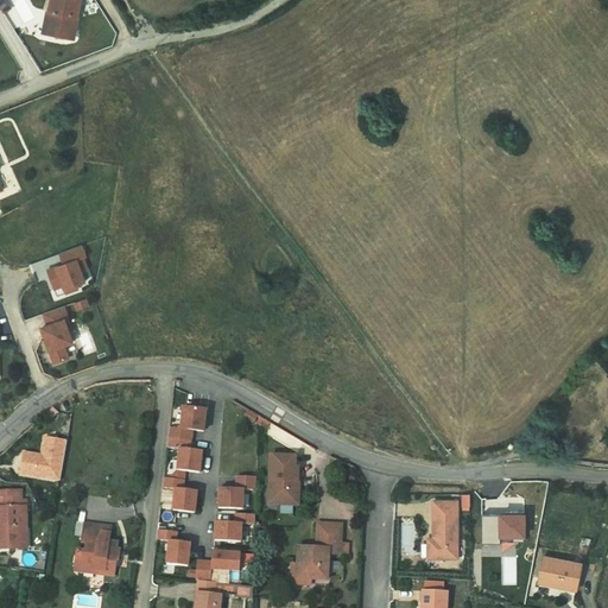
[(80,0),(51,0),(49,11),(54,12),(49,33),(67,37),(68,29),(75,30),(77,20),(75,20),(76,17),(77,17),(80,0)]
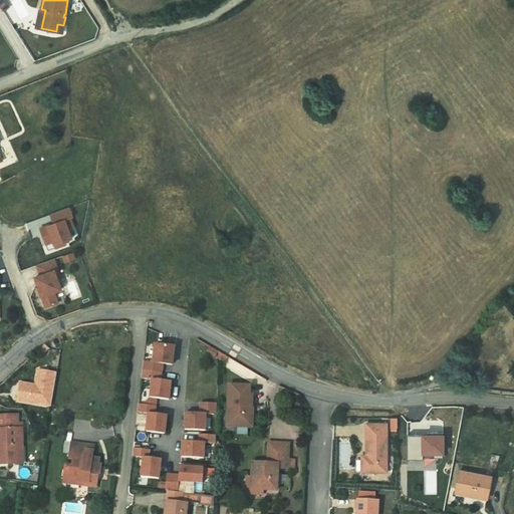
[(41,28),(45,10),(41,9),(40,9),(36,28),(41,28)]
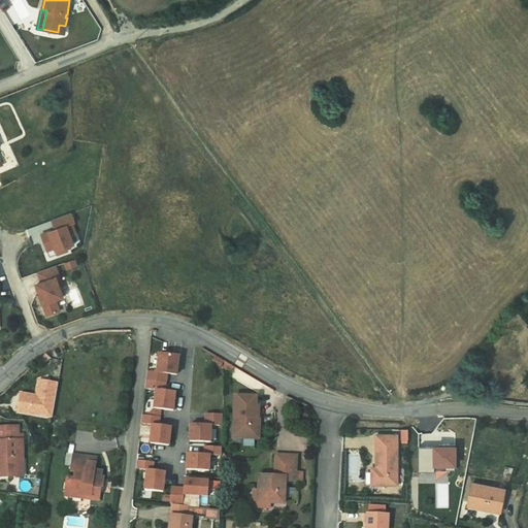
[(71,212),(52,220),(55,230),(41,234),(46,251),(55,248),(57,255),(67,251),(66,248),(73,244),(70,235),(75,233),(72,224),(75,223),(71,212)]
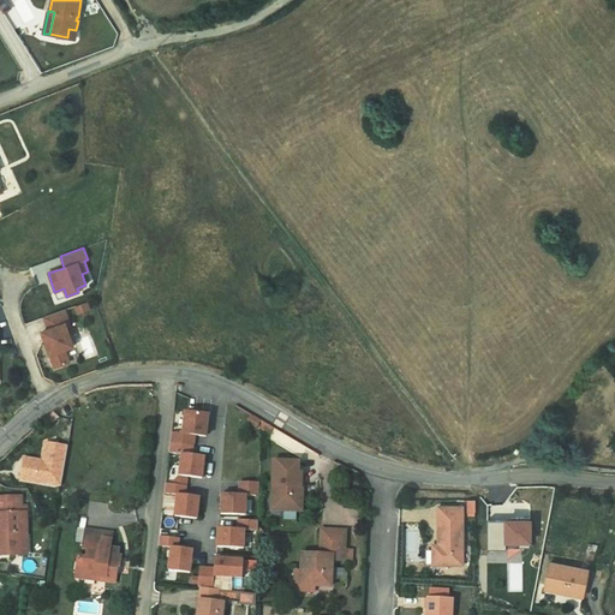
[(57,257),(41,266),(45,272),(60,263),(57,257)]
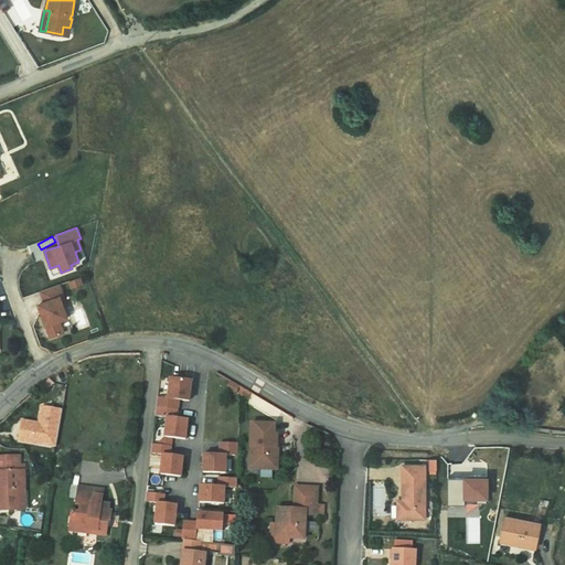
[(59,265),(50,268),(53,275),(61,273),(59,265)]
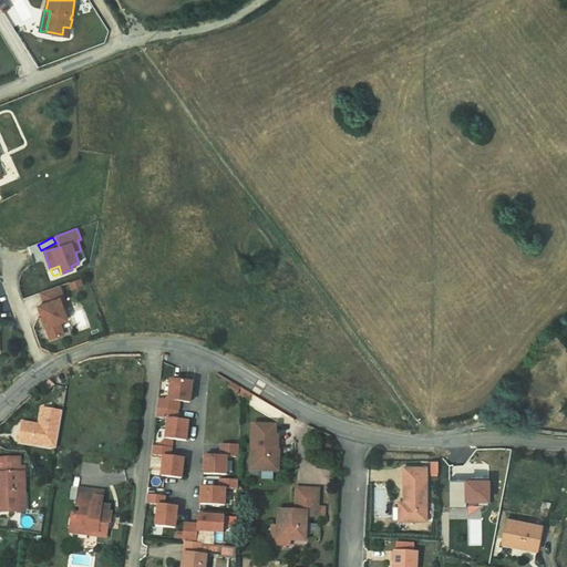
[(80,279),(70,282),(72,289),(82,286),(80,279)]
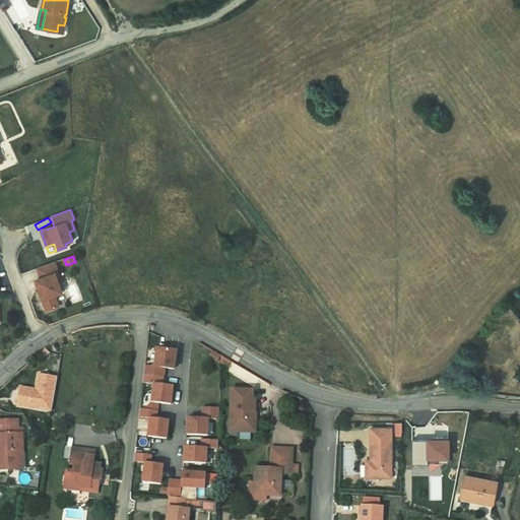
[(55,262),(38,268),(42,278),(36,280),(39,288),(47,311),(58,307),(55,296),(62,294),(58,282),(55,274),(59,273),(55,262)]
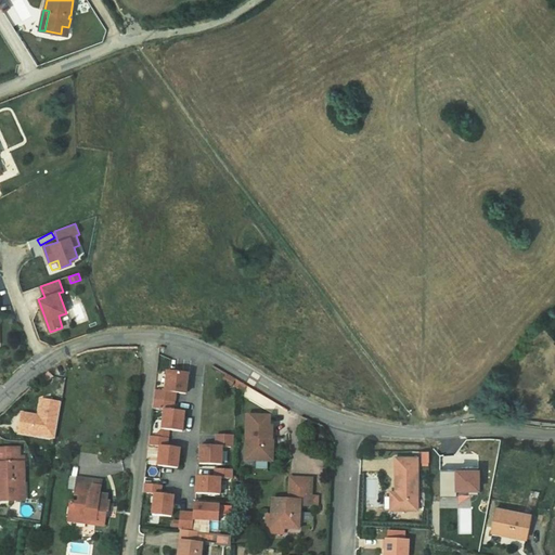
[(554,347),(541,330),(534,335),(550,352),(554,348),(554,347)]
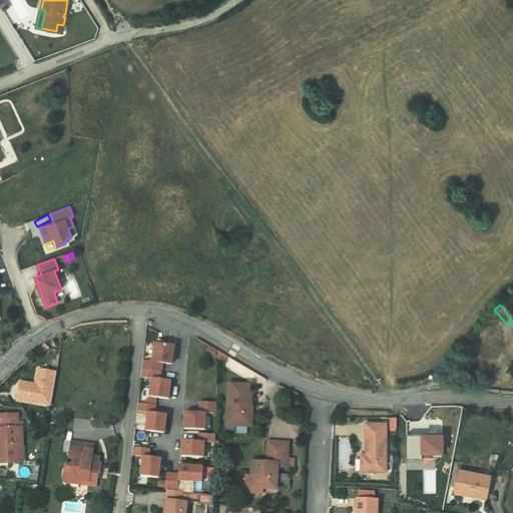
[(143,360),(142,369),(161,371),(162,363),(172,364),(174,346),(155,344),(153,361),(143,360)]
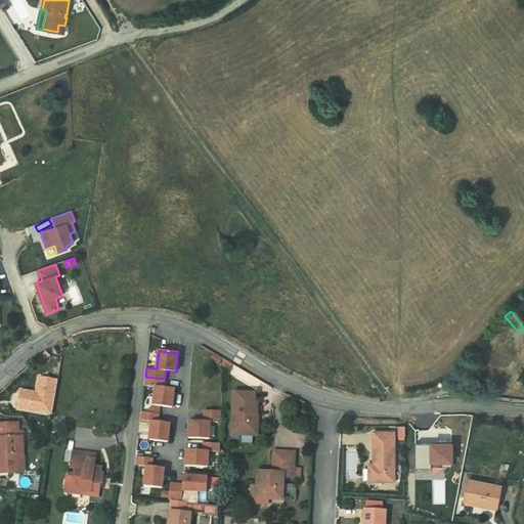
[(211,360),(218,364),(222,357),(215,353),(211,360)]
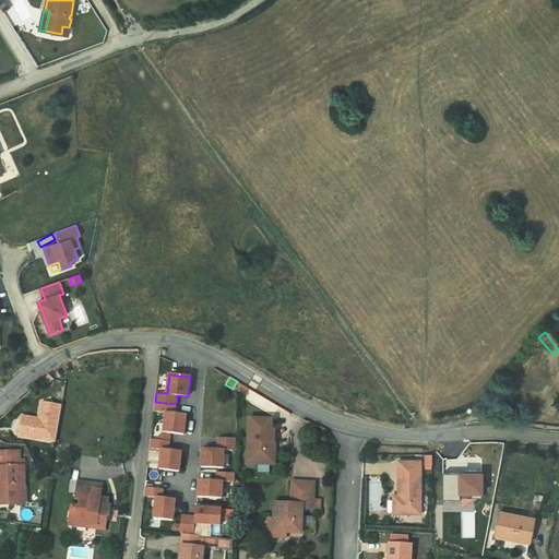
[(249,388),(241,383),(238,390),(245,394),(249,388)]
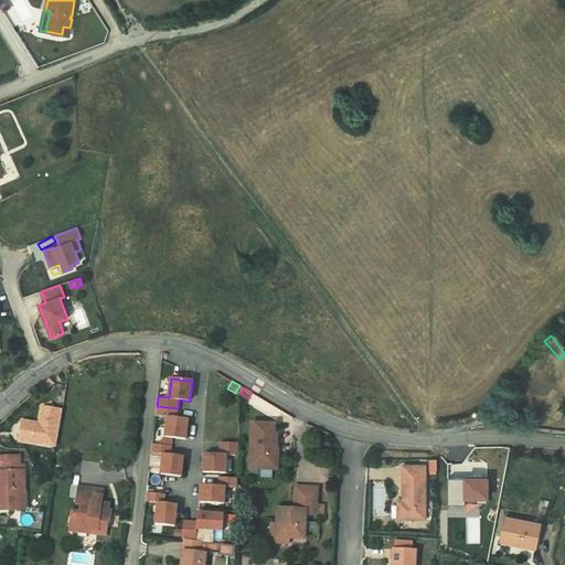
[(40,392),(34,397),(40,404),(45,398),(40,392)]
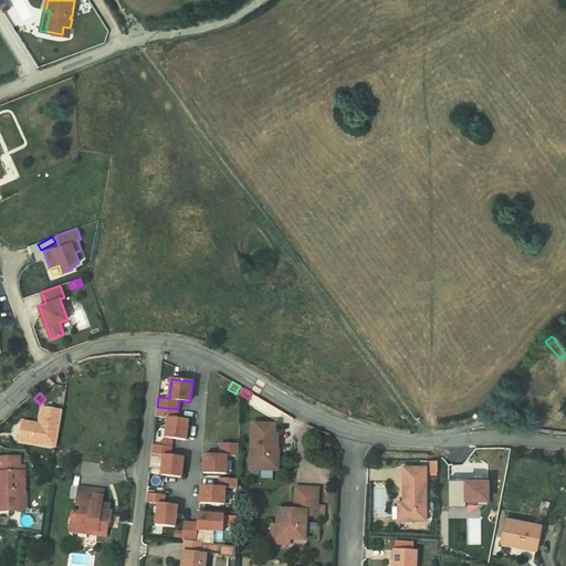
[(178,409),(157,407),(156,417),(168,418),(166,438),(187,440),(189,420),(177,418),(178,409)]
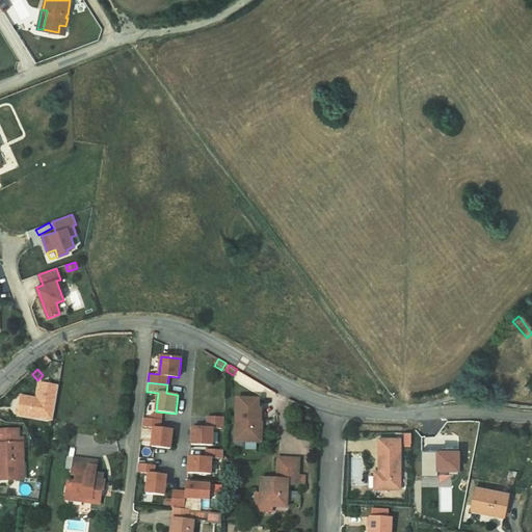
[(40,383),(37,399),(22,396),(19,415),(53,420),(58,387),(40,383)]
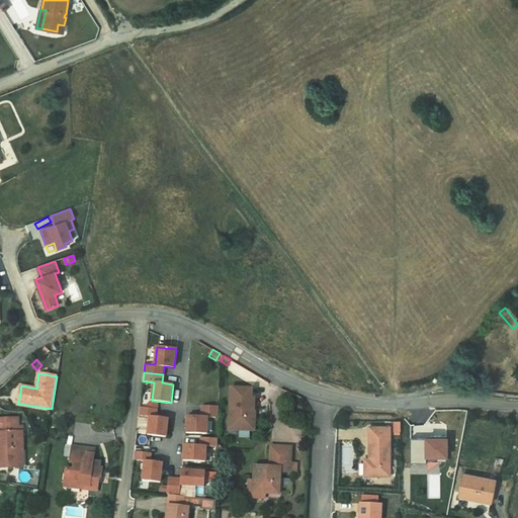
[(252,389),(231,387),(230,419),(236,419),(235,430),(255,430),(255,416),(254,416),(254,398),(252,398),(252,389)]
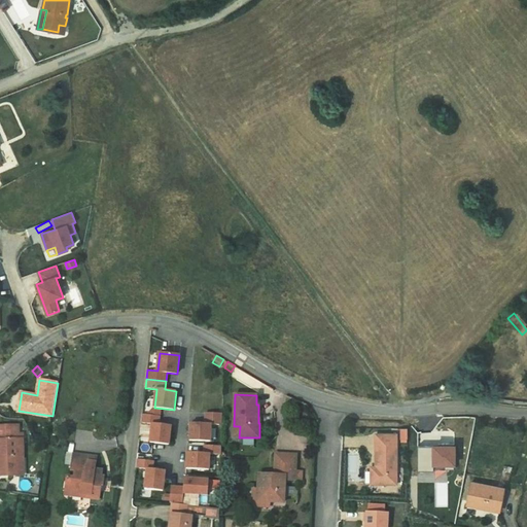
[(206,424),(190,423),(190,441),(211,442),(211,424),(222,425),(222,414),(206,413),(206,424)]
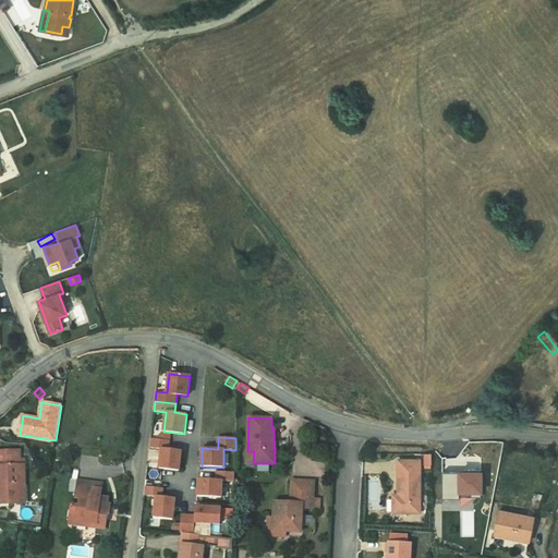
[(169,440),(150,438),(149,448),(161,449),(159,469),(179,471),(182,450),(169,449),(169,440)]
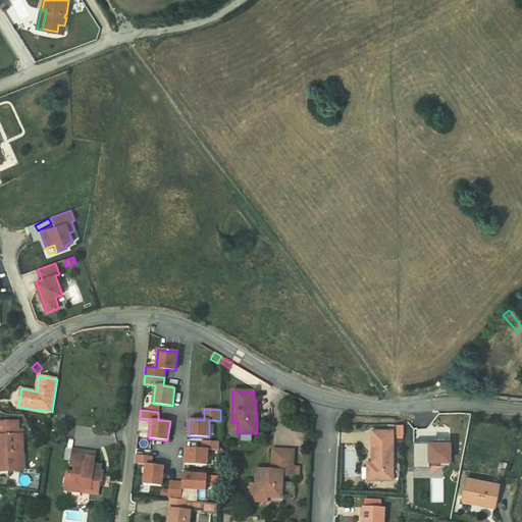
[(0,470),(19,470),(19,454),(22,454),(22,435),(18,435),(18,430),(18,422),(0,422),(0,470)]
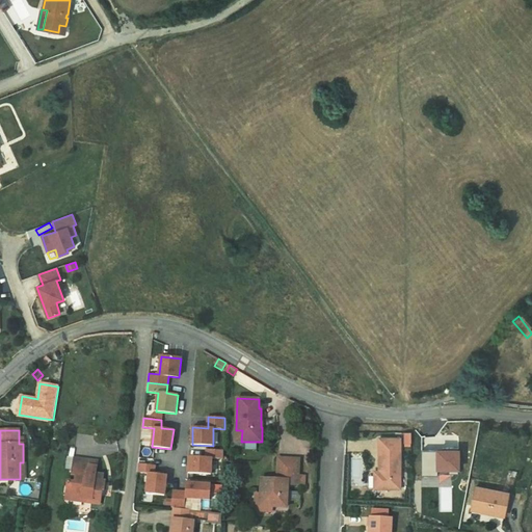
[(379,488),(400,488),(400,439),(379,439),(379,472),(379,488)]
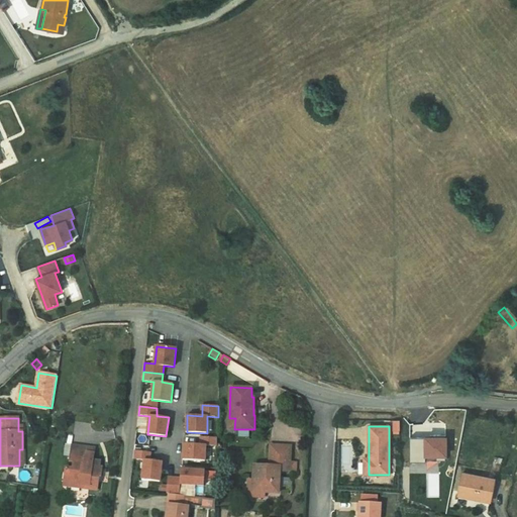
[(201,444),(184,443),(183,459),(205,460),(206,445),(217,446),(217,438),(201,436),(201,444)]
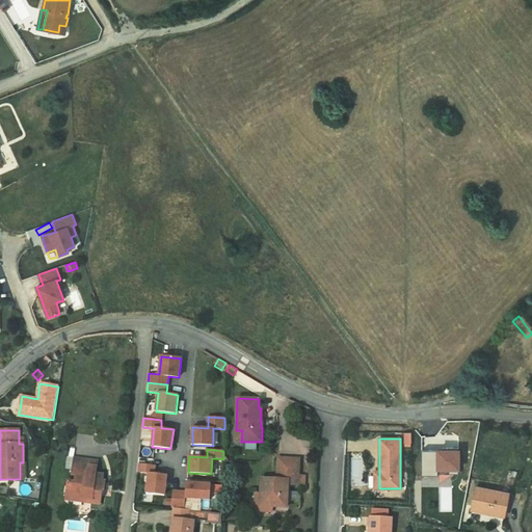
[(459,451),(436,451),(437,472),(459,472),(459,451)]
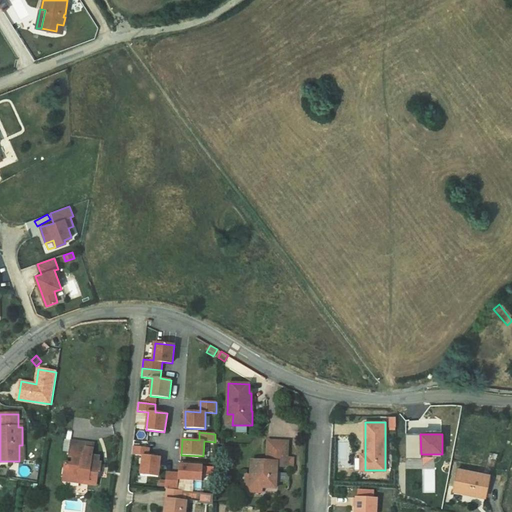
[(79,479),(88,481),(88,483),(97,485),(98,475),(95,475),(96,471),(100,472),(101,463),(99,463),(100,457),(92,456),(93,449),(86,448),(87,443),(71,441),(69,457),(73,457),(72,464),(65,463),(63,477),(71,478),(73,476),(79,477),(79,479)]
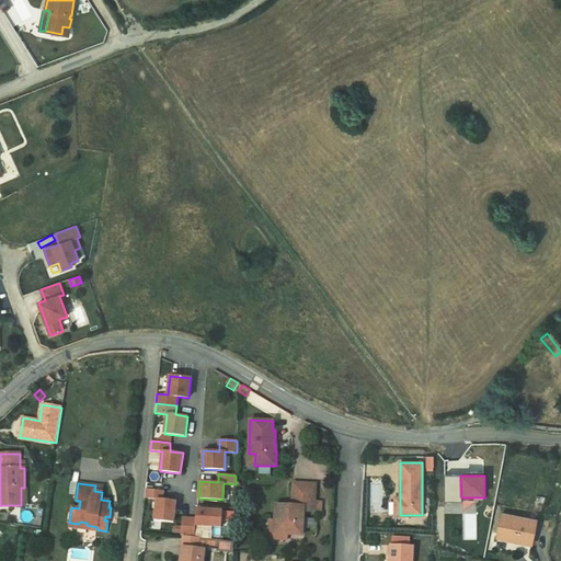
[(293,506),(276,505),(275,522),(278,522),(278,534),(288,534),(302,535),(304,511),(315,512),(315,502),(316,484),(294,483),(293,506)]
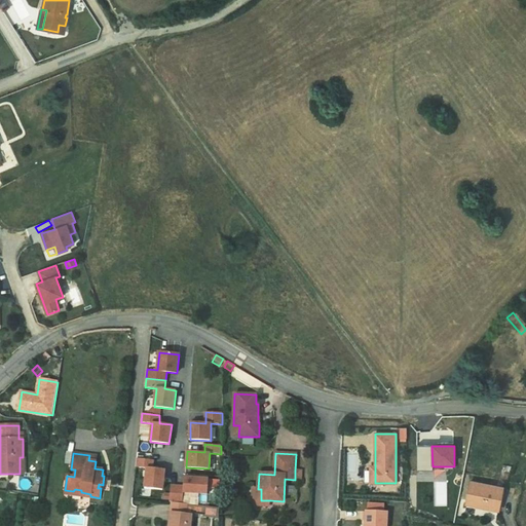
[(153,460),(137,458),(136,467),(147,468),(145,488),(162,490),(165,470),(152,468),(153,460)]
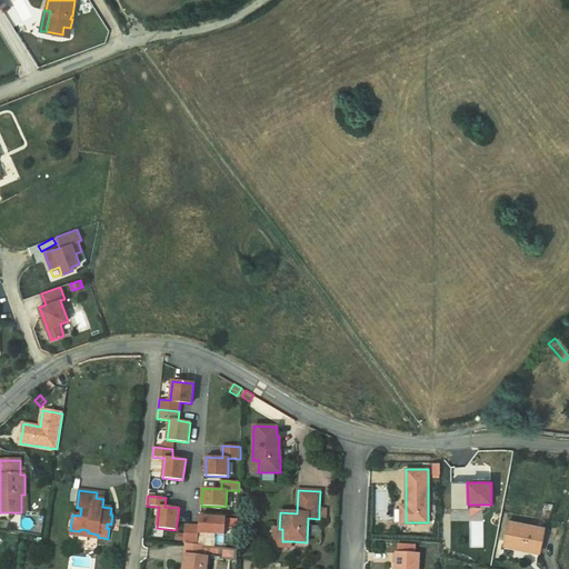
[(198,527),(185,526),(183,542),(198,545),(199,533),(225,535),(226,519),(199,517),(198,527)]
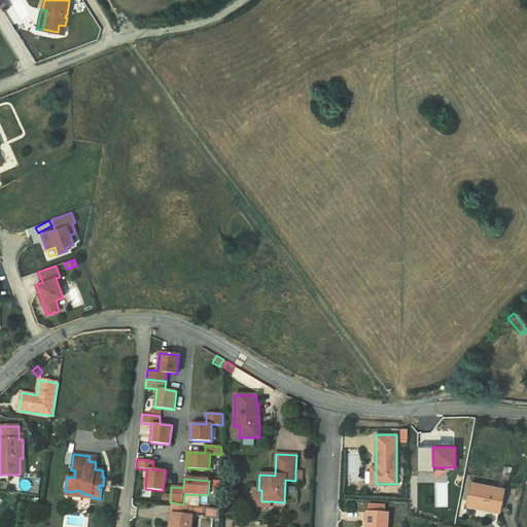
[(504,489),(471,483),(467,501),(482,504),(481,508),(499,512),(504,489)]
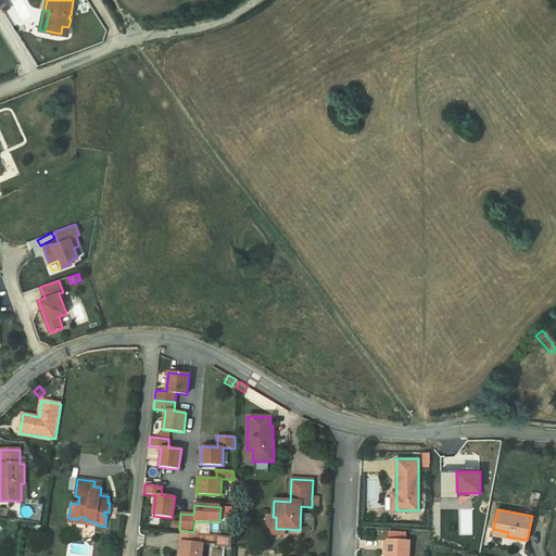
[(276,529),(276,517),(273,517),(267,516),(267,533),(285,534),(286,529),(276,529)]
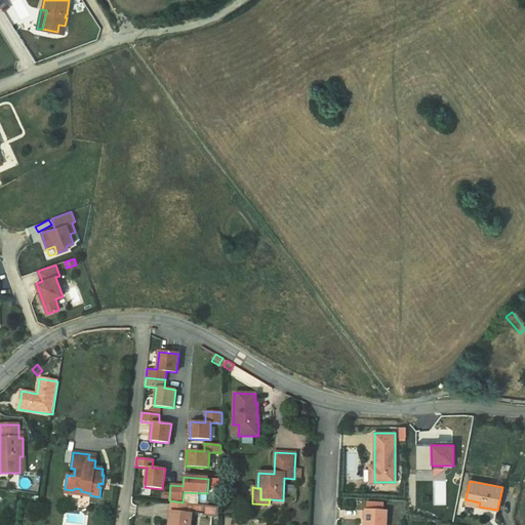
[(192,505),(171,501),(170,512),(191,514),(192,505)]
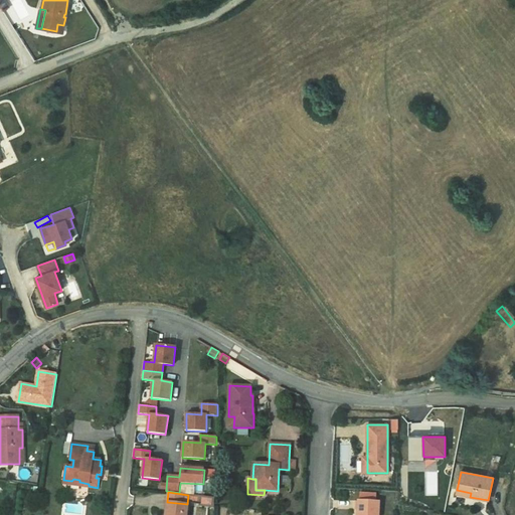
[(360,493),(360,501),(375,502),(375,494),(360,493)]
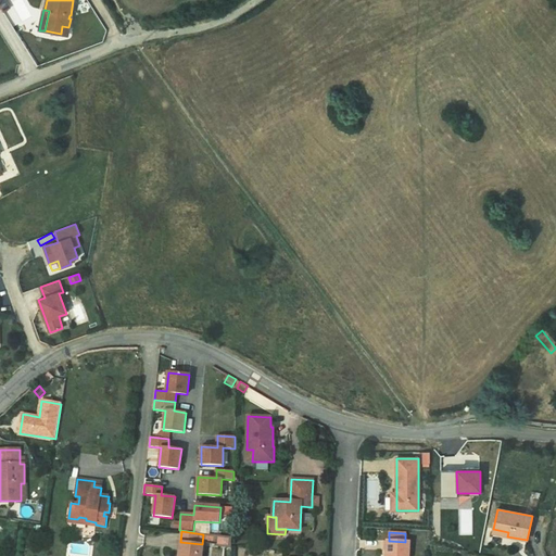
[(408,555),(409,542),(405,542),(389,541),(387,541),(386,555),(408,555)]
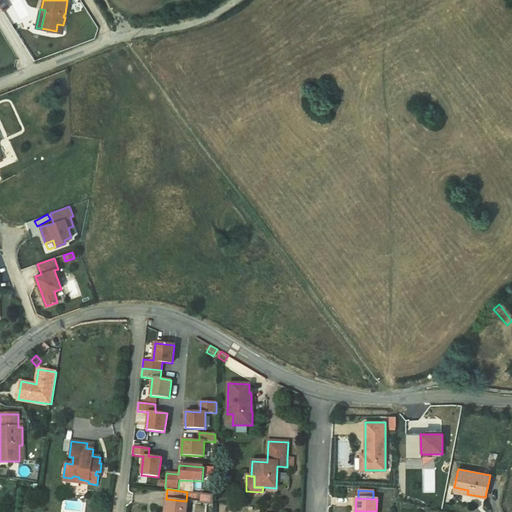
[(186,501),(166,499),(164,511),(185,511),(187,502),(186,501)]
